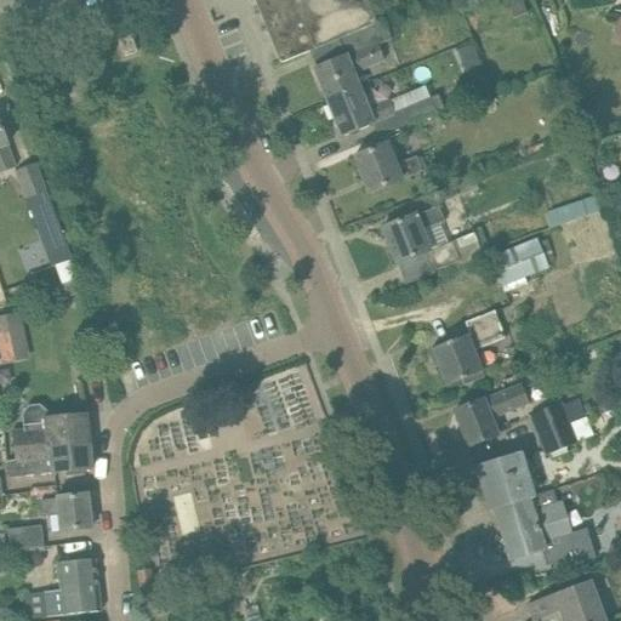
[(340,40),(340,43),(386,24),(385,23),(383,20),(375,23),(364,0),(255,0),(280,61),(279,61),(280,63),(340,40)]
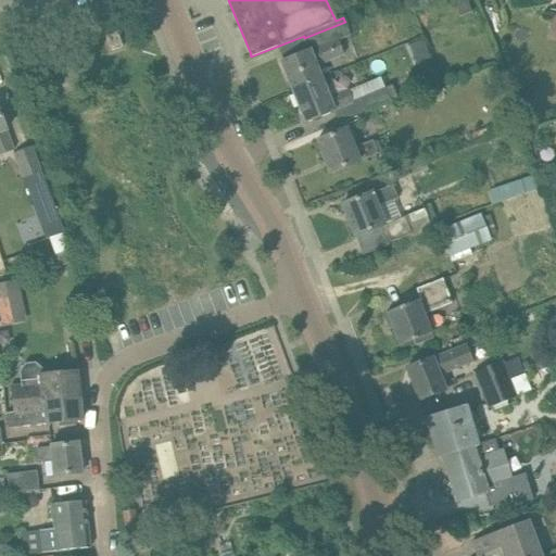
[(472,13),(468,0),(456,4),(460,17),(472,13)]
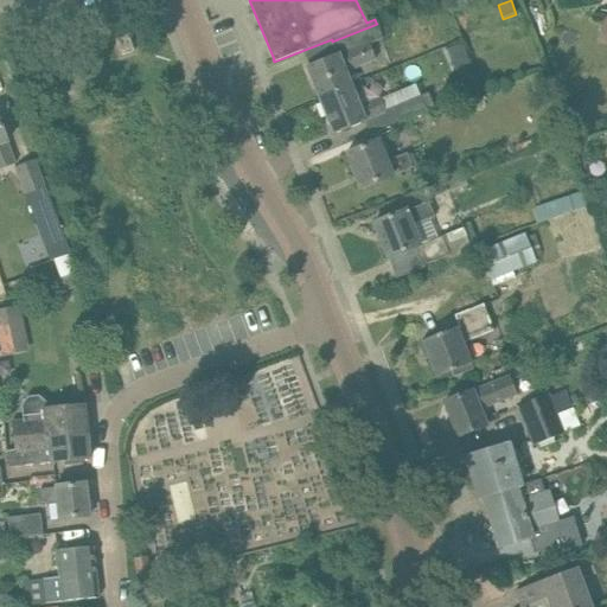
[(387,19),(376,23),(377,24),(332,42),(337,53),(307,66),(319,96),(350,84),(345,71),(375,59),(369,45),(383,39),(382,37),(393,33),(387,19)]
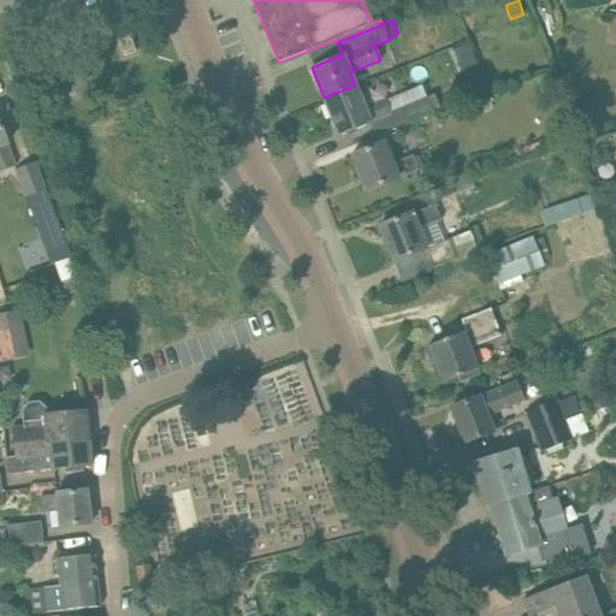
[(130,35),(117,40),(123,57),(137,52),(130,35)]
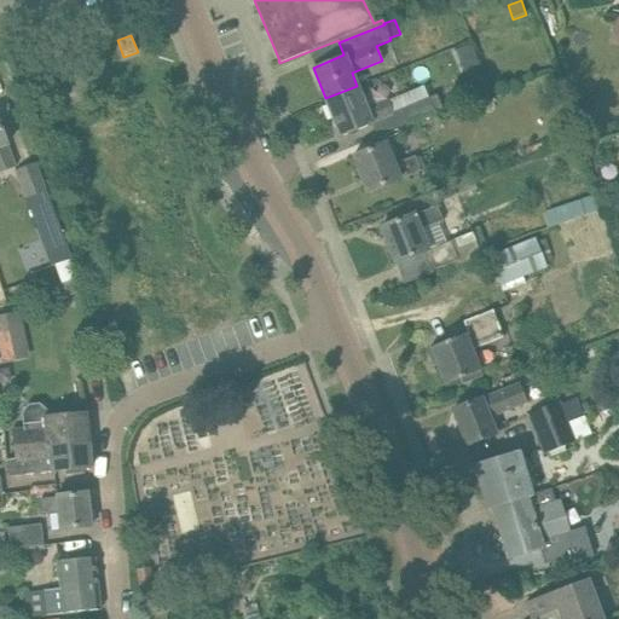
[(472,45),(462,48),(468,65),(478,62),(472,45)]
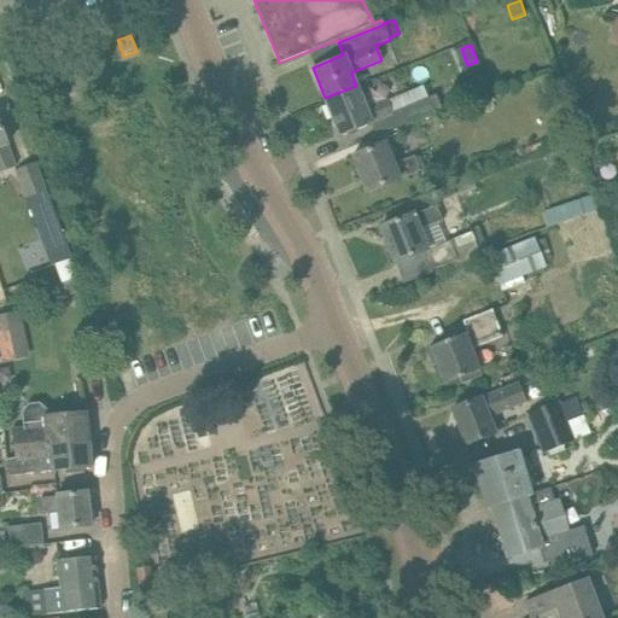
[(356,86),(325,98),(340,136),(394,116),(398,129),(436,114),(427,97),(391,111),(386,99),(365,108),(356,86)]
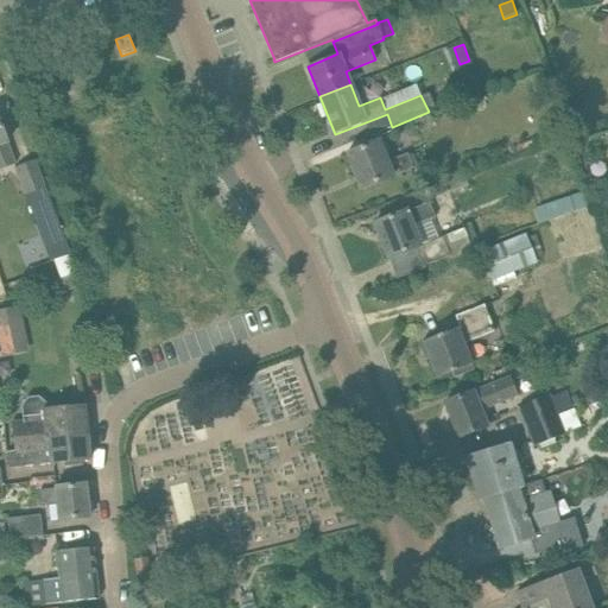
[(63,86),(57,88),(62,102),(68,101),(63,86)]
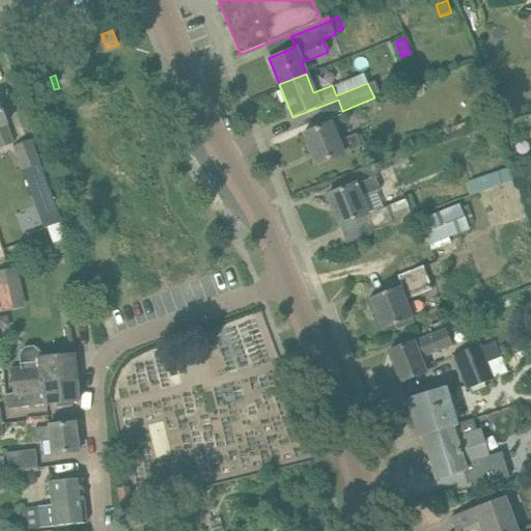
[(0,105),(0,147),(12,143),(6,124),(7,124),(0,105)]
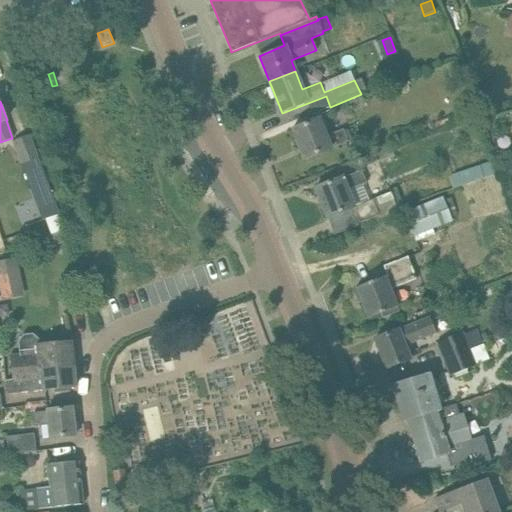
[(326,136),(319,118),(292,129),(304,160),(332,148),(331,148),(348,141),(344,129),(326,136)]
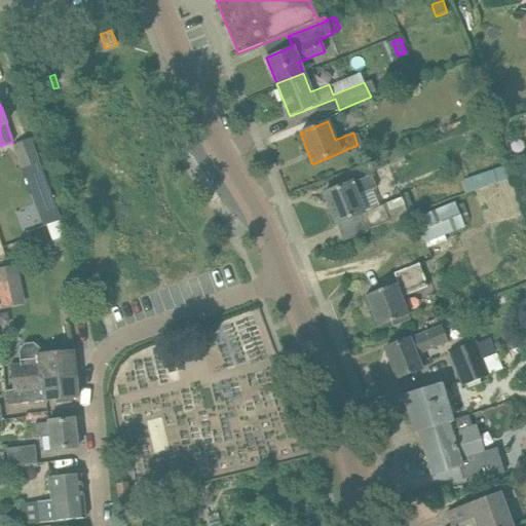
[(38,162),(30,139),(14,145),(23,168),(38,162)]
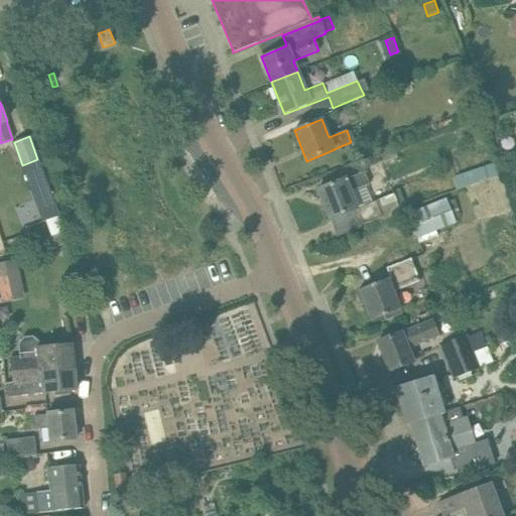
[(497,176),(493,165),(456,177),(459,189),(497,176)]
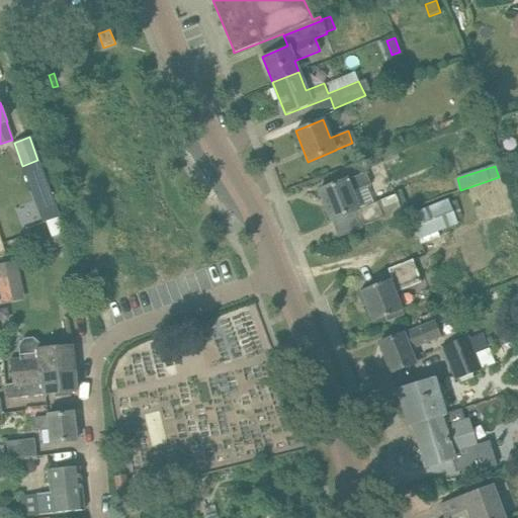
[(346,179),(319,190),(331,221),(332,221),(339,238),(362,228),(361,227),(382,218),(384,221),(410,210),(401,189),(395,192),(396,194),(359,208),(352,192),(371,184),(366,172),(347,180),(346,179)]
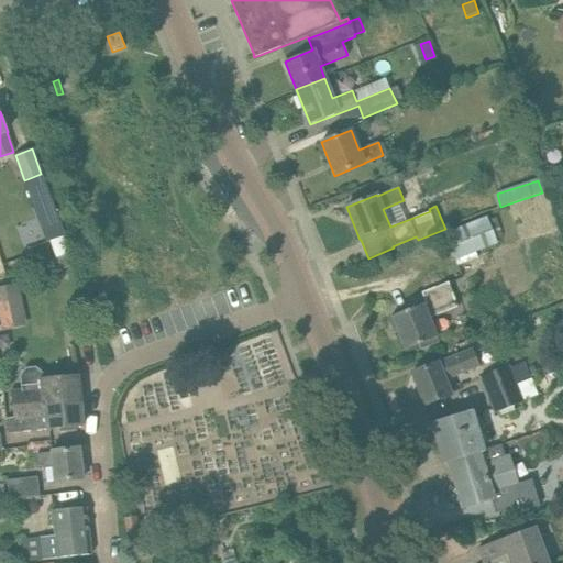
[(488,220),(487,218),(445,234),(457,266),(478,257),(476,252),(498,243),(496,239),(504,236),(496,218),(488,220)]
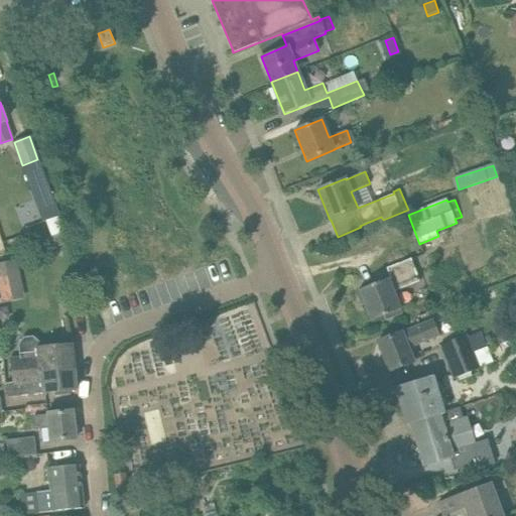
[(65,232),(46,239),(50,249),(69,244),(65,232)]
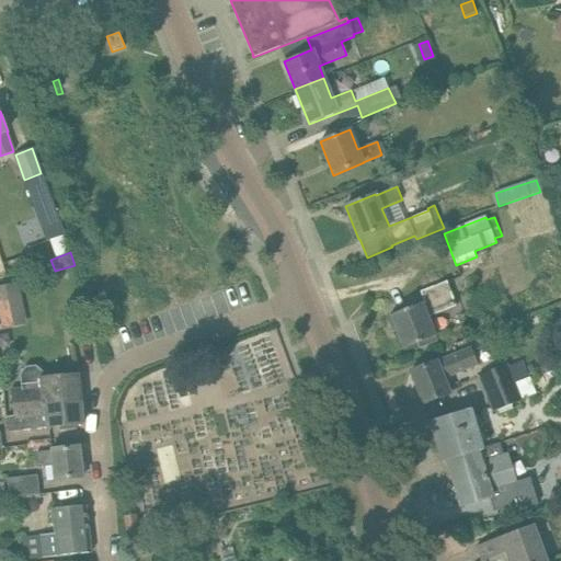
[(457,306),(447,281),(421,292),(425,301),(389,316),(402,350),(418,343),(420,348),(437,341),(428,317),(457,306)]
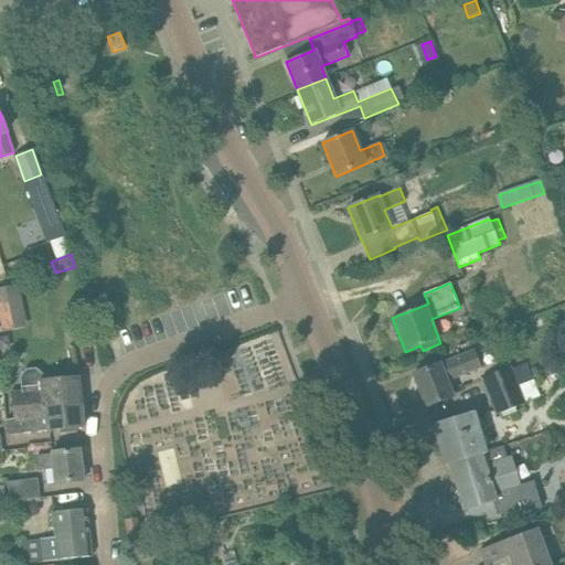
[(18,285),(0,287),(0,317),(3,331),(27,327),(18,285)]
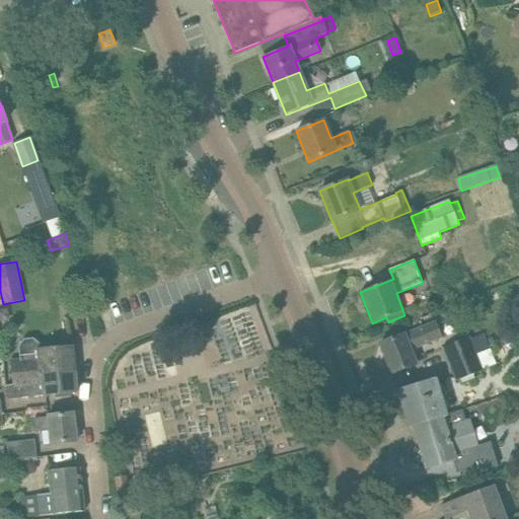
[(442,337),(436,321),(403,335),(402,334),(380,343),(392,374),(416,364),(411,350),(442,337)]
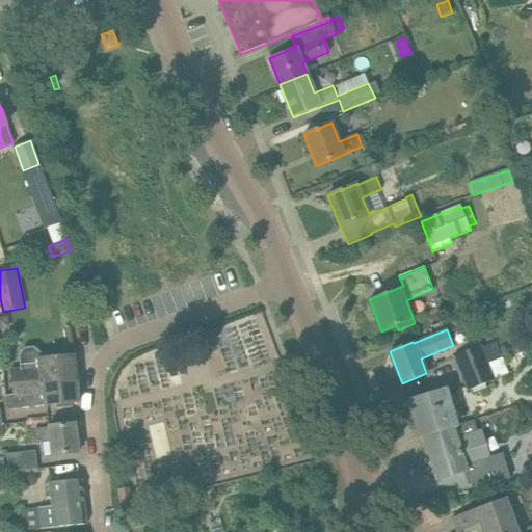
[(460,374),(489,362),(502,357),(496,342),(482,347),(481,345),(453,356),(460,374)]
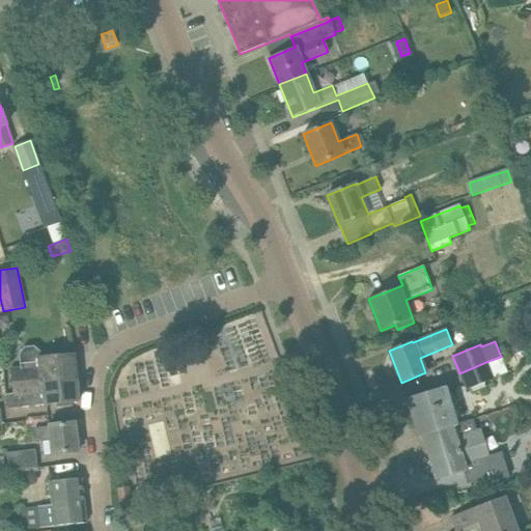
[(42,383),(77,380),(75,355),(42,358),(42,352),(34,345),(24,347),(19,355),(21,368),(10,369),(14,394),(43,391),(42,383)]
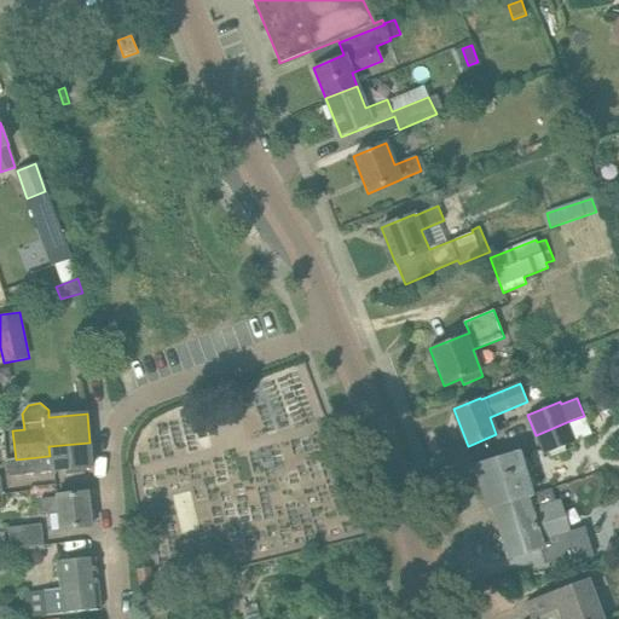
[(578,440),(570,421),(536,435),(543,453),(578,440)]
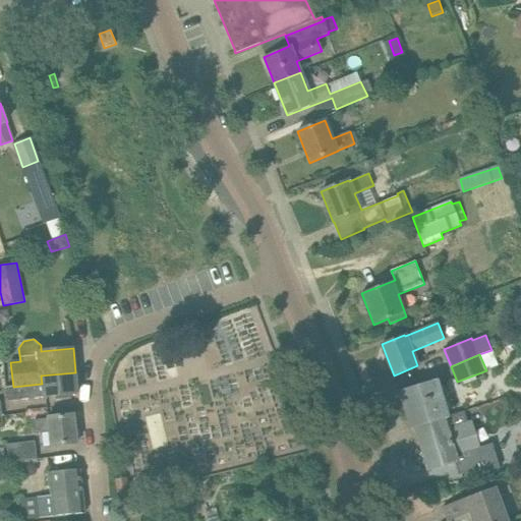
[(42,384),(13,387),(6,388),(7,400),(55,396),(56,399),(71,398),(71,394),(77,394),(75,372),(41,375),(42,384)]
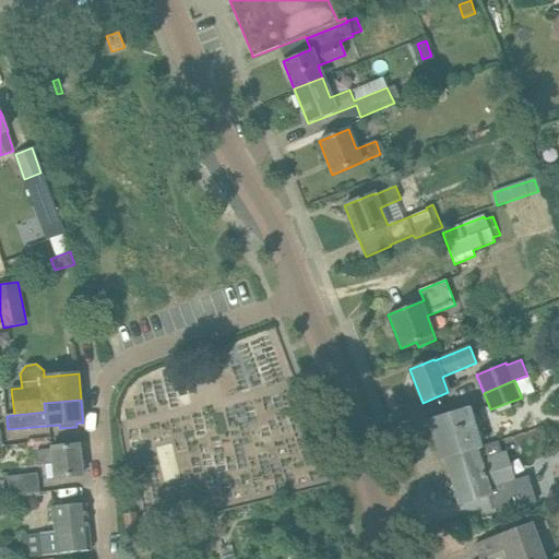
[(479,448),(468,411),(430,423),(441,458),(450,455),(453,466),(449,467),(460,502),(489,494),(488,489),(512,483),(504,454),(502,455),(498,441),(479,448)]
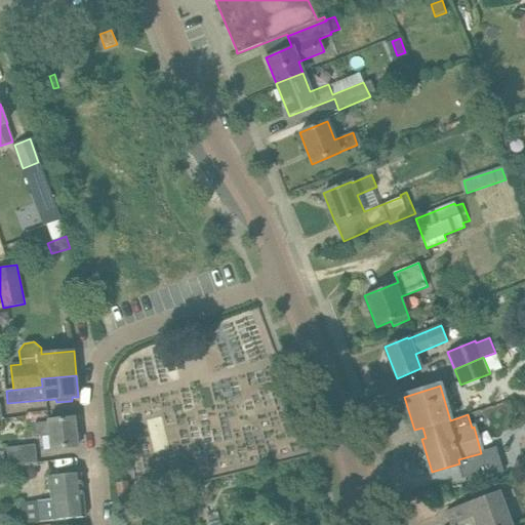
[(47,421),(34,423),(35,436),(49,435),(51,450),(77,447),(74,417),(47,420),(47,421)]
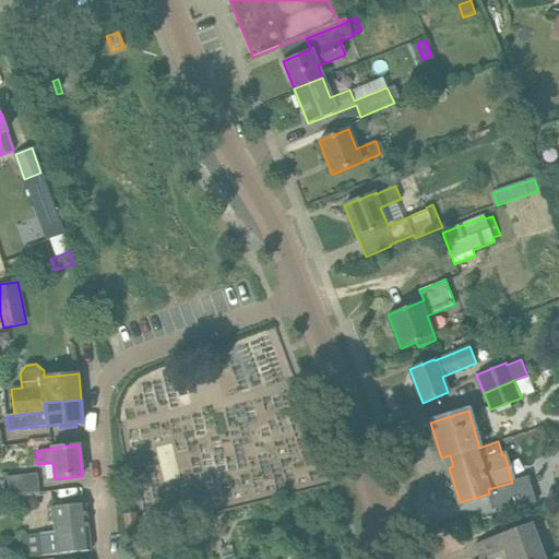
[(39,492),(37,473),(7,477),(9,496),(39,492)]
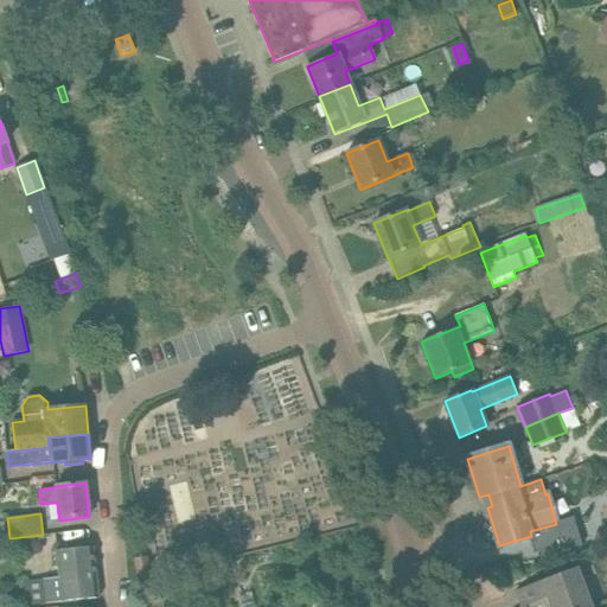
[(59,577),(25,581),(27,606),(98,598),(93,548),(57,551),(59,577)]
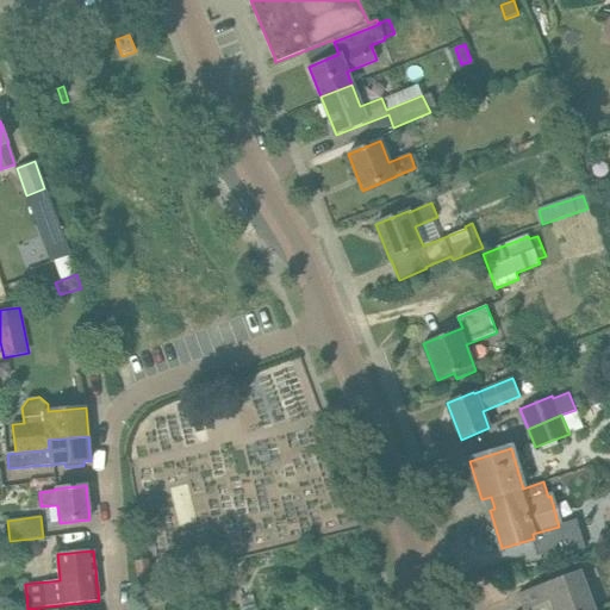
[(136,561),(139,584),(151,582),(148,559),(136,561)]
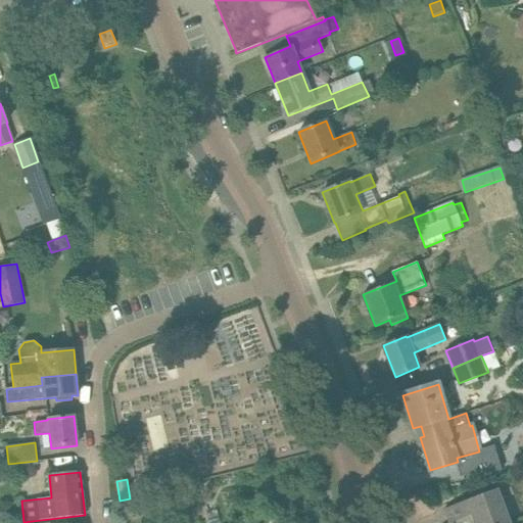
[(474,522),(508,522),(509,522),(496,490),(444,510),(448,522),(471,514),(474,522)]
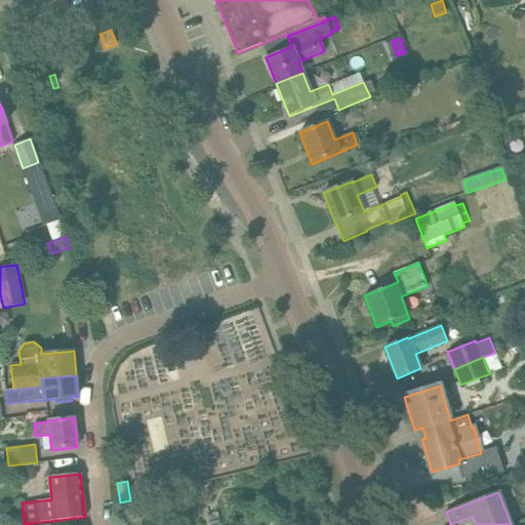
[(276,524),(286,524),(285,516),(275,519),(276,524)]
